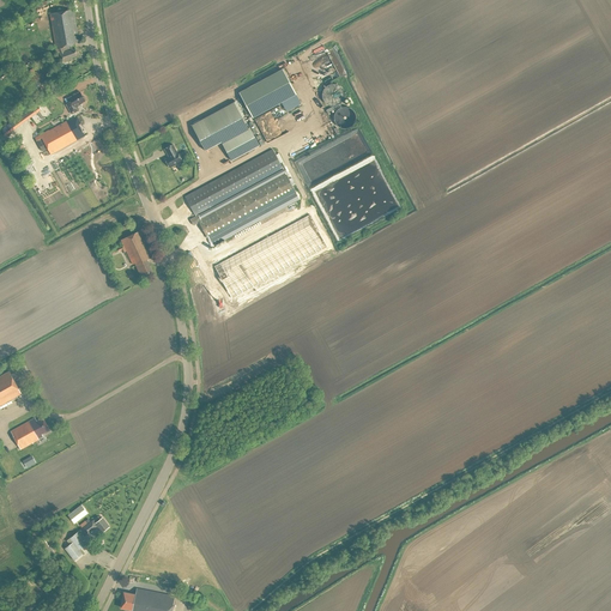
[(74,38),(77,38),(71,7),(47,11),(49,24),(53,46),(54,47),(55,47),(61,60),(70,56),(76,54),(73,47),(67,49),(66,48),(64,49),(61,46),(71,43),(74,38)]
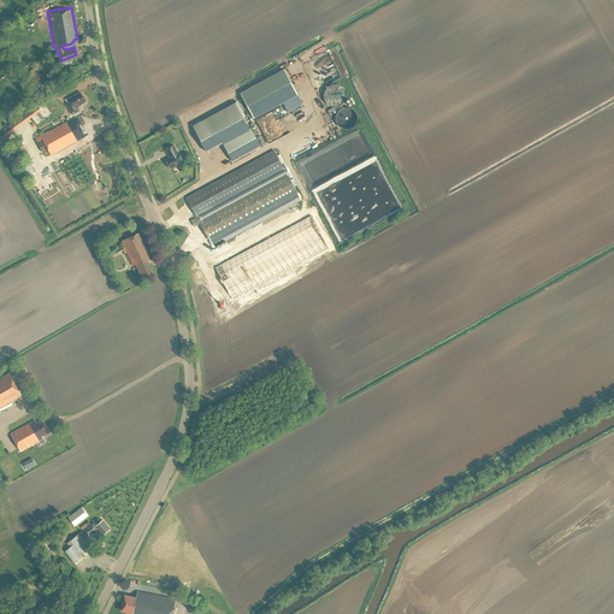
[(39,77),(33,68),(24,71),(29,82),(39,77)]
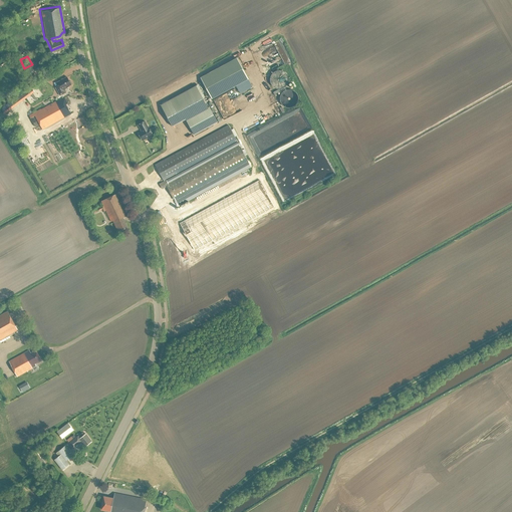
[(246,77),(235,56),(198,76),(210,97),(246,77)]
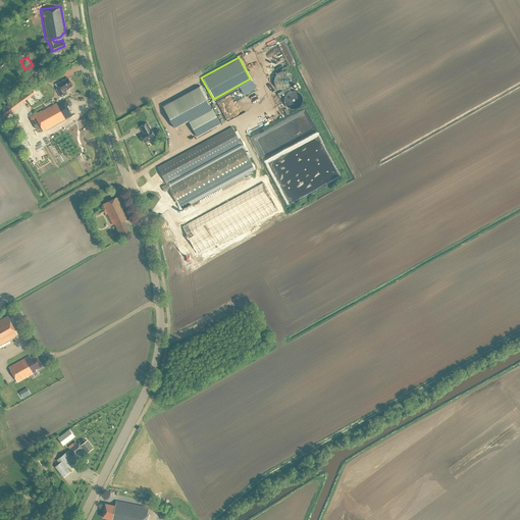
[(272,78),(272,79),(272,81),(272,83),(273,84),(274,86),(275,87),(277,88),(278,88),(280,89),(282,89),(284,88),(286,88),(288,87),(289,86),(290,84),(291,83),(291,81),(291,79),(291,78),(291,75),(290,74),(289,72),(288,71),(286,70),(284,69),(282,69),(280,69),(278,69),(277,70),(275,71),(274,72),(273,74),(272,75),(272,78)]
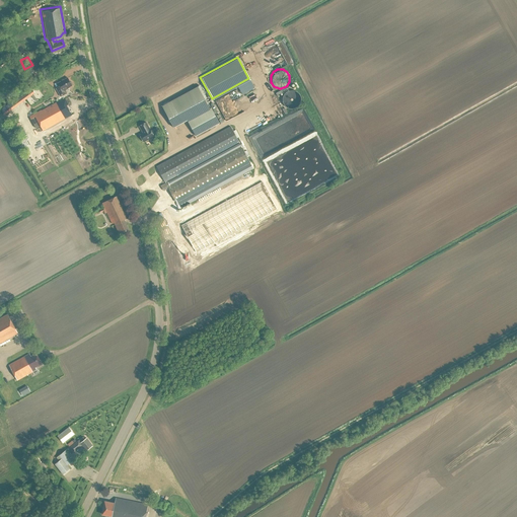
[(54,87),(58,95),(64,91),(63,88),(66,86),(70,84),(69,83),(70,83),(69,80),(68,80),(65,76),(55,82),(57,85),(54,87)]
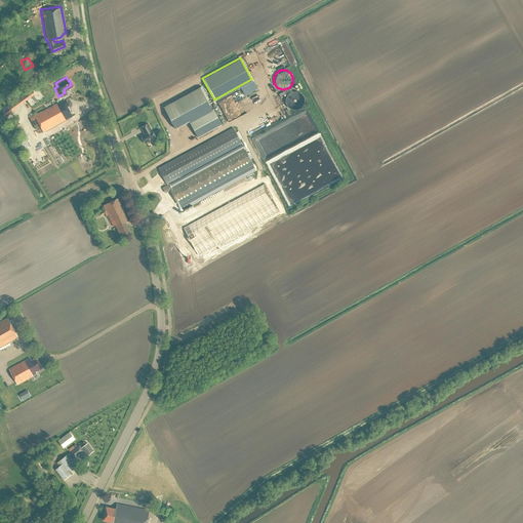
[(22,93),(25,98),(34,92),(30,86),(22,93)]
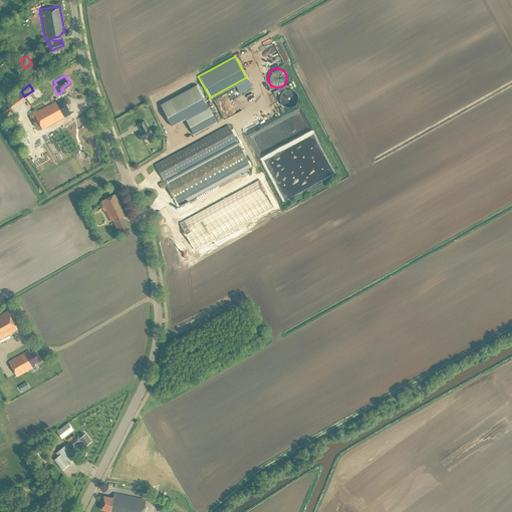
[(278,95),(278,96),(278,98),(278,100),(279,101),(280,103),(281,104),(283,105),(284,105),(286,106),(288,106),(289,105),(291,105),(293,104),(294,103),(295,101),(296,100),(296,98),(296,96),(296,95),(296,93),(295,92),(294,90),(293,89),(291,88),(290,88),(288,87),(286,87),(284,88),(283,88),(281,89),(280,90),(279,92),(278,93),(278,95)]
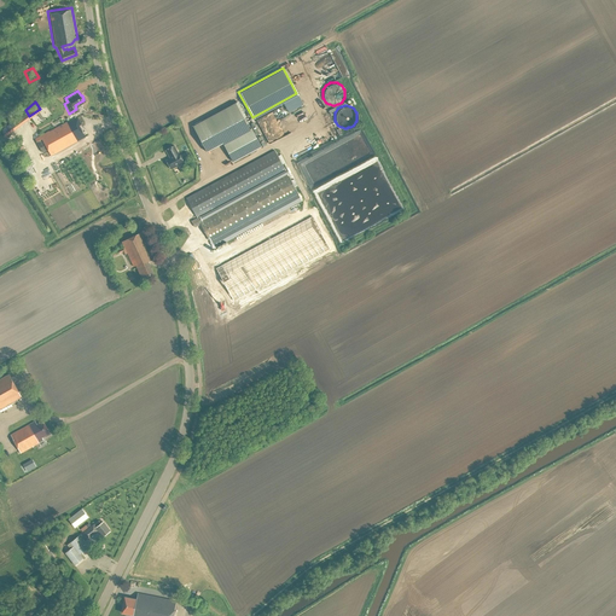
[(82,137),(83,135),(77,125),(79,123),(75,116),(69,120),(68,118),(47,131),(39,135),(48,155),(82,137)]
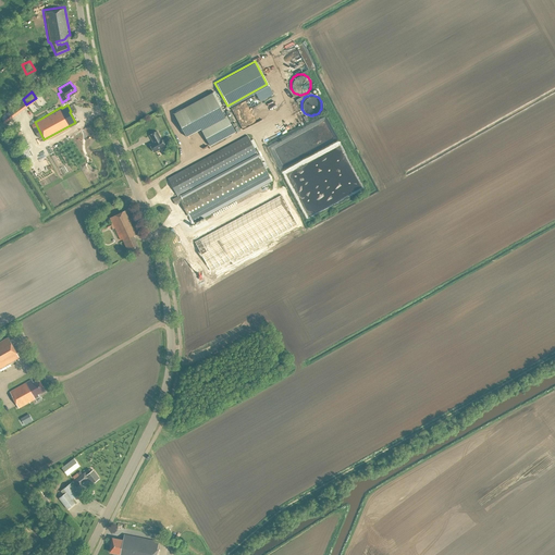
[(182,107),(172,112),(184,135),(194,130),(182,107)]
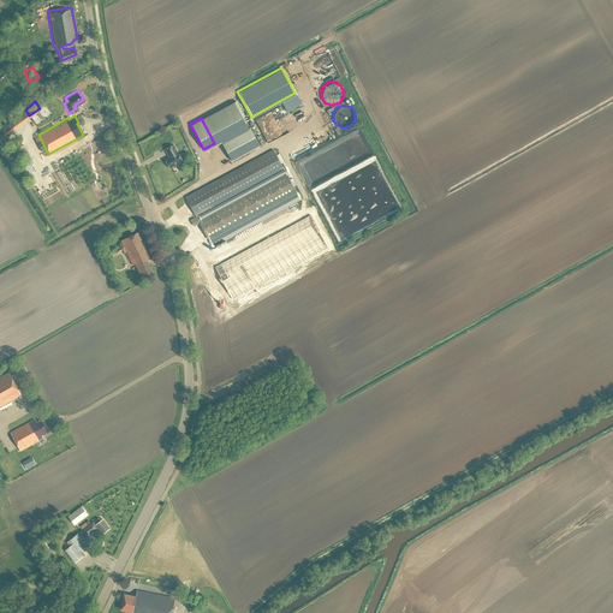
[(230,160),(257,144),(248,126),(220,142),(230,160)]
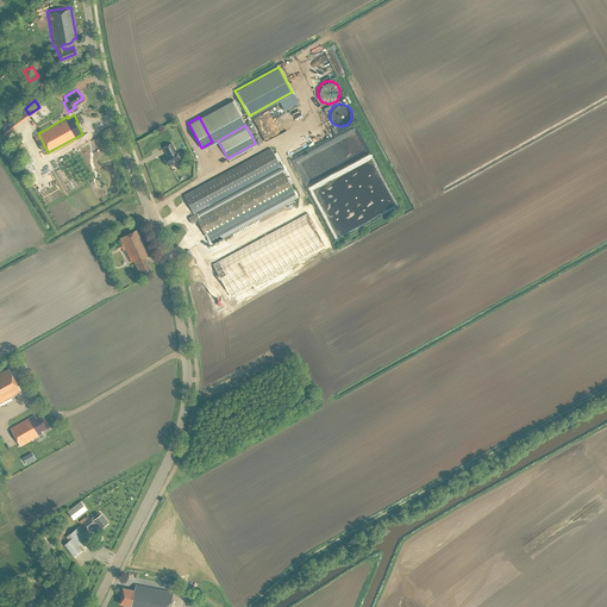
[(173,150),(169,142),(161,146),(166,155),(161,157),(166,166),(179,158),(174,149),(173,150)]
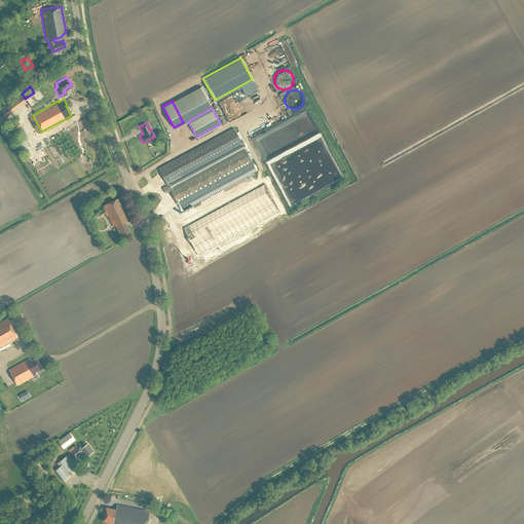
[(252,163),(242,147),(167,187),(166,184),(240,144),(231,126),(156,166),(165,184),(161,187),(163,191),(169,189),(177,203),(188,198),(252,163)]
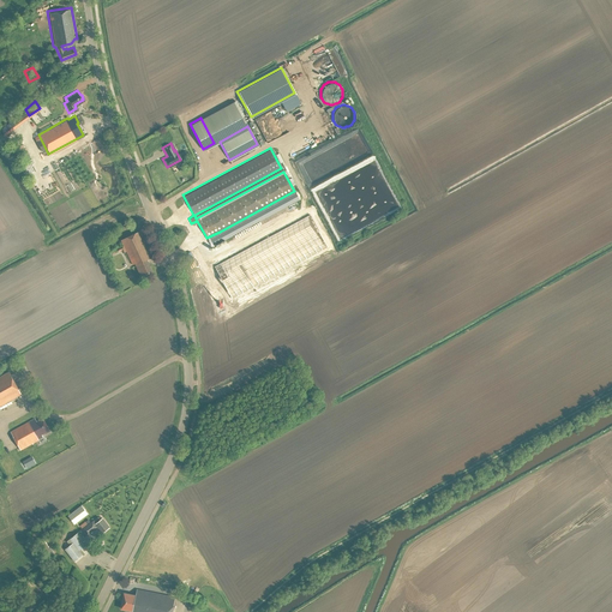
[(210,244),(298,197),(294,191),(220,232),(207,238),(210,244)]
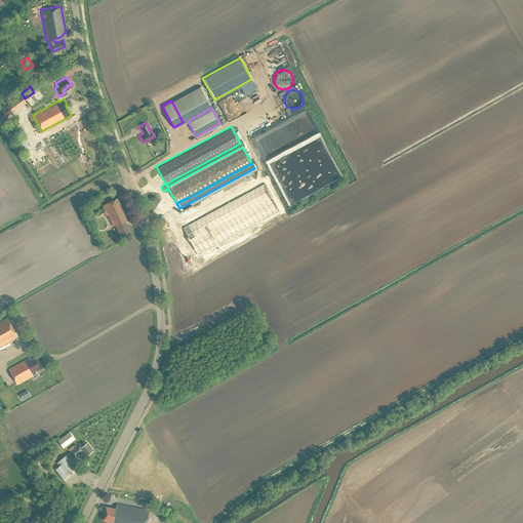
[(278,208),(272,198),(267,188),(264,182),(182,226),(197,252),(278,208)]
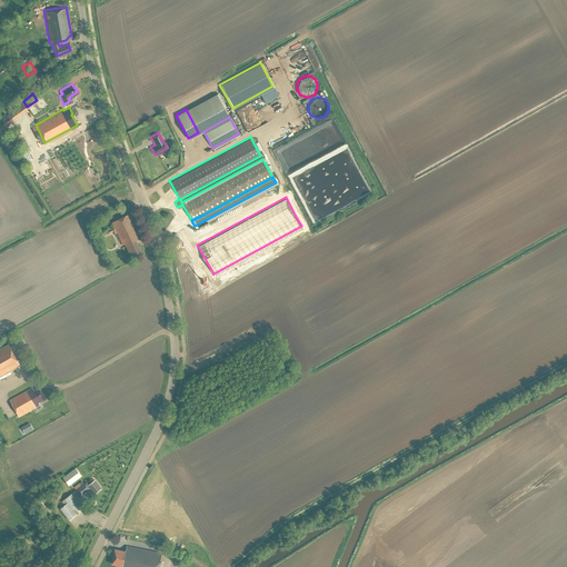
[(133,240),(139,237),(127,212),(110,221),(121,244),(122,242),(129,255),(139,250),(133,240)]
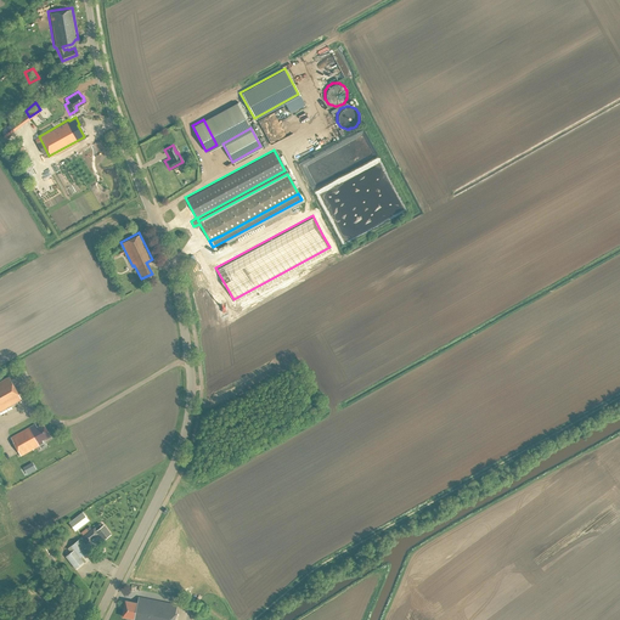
[(0,409),(21,398),(7,375),(0,377),(0,409)]
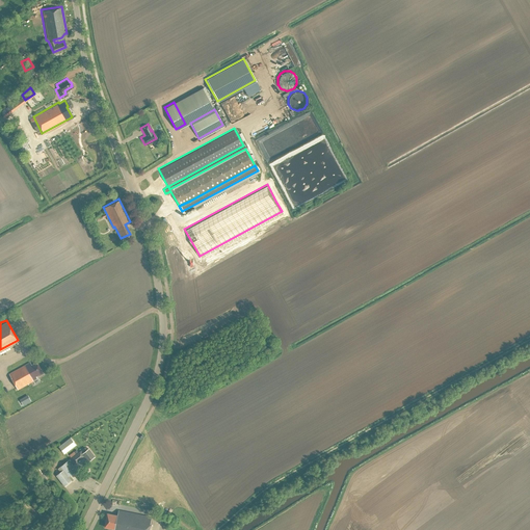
[(28,361),(7,372),(16,388),(32,379),(31,378),(35,376),(34,374),(41,371),(35,361),(30,364),(28,361)]
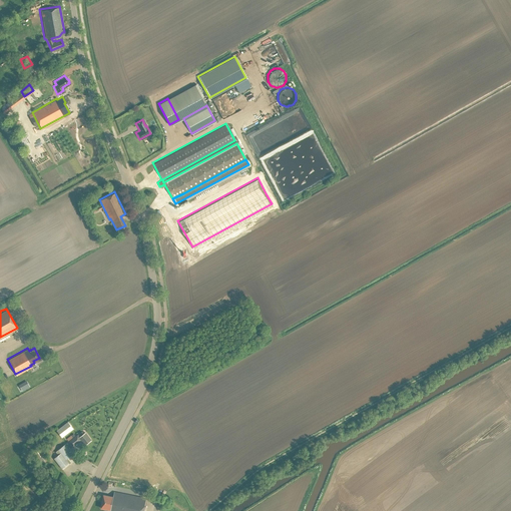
[(17,383),(20,390),(28,386),(25,379),(17,383)]
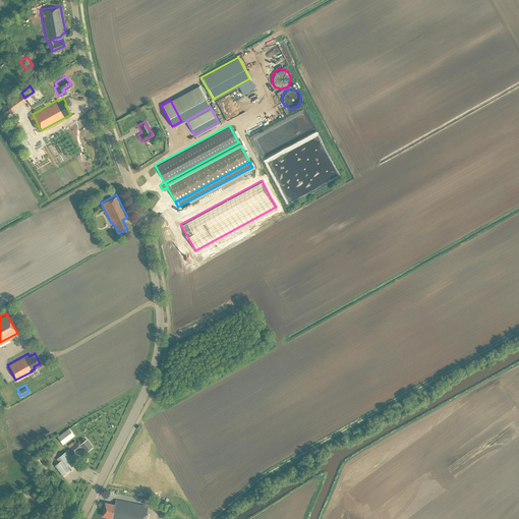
[(73,435),(67,427),(56,437),(61,443),(73,435)]
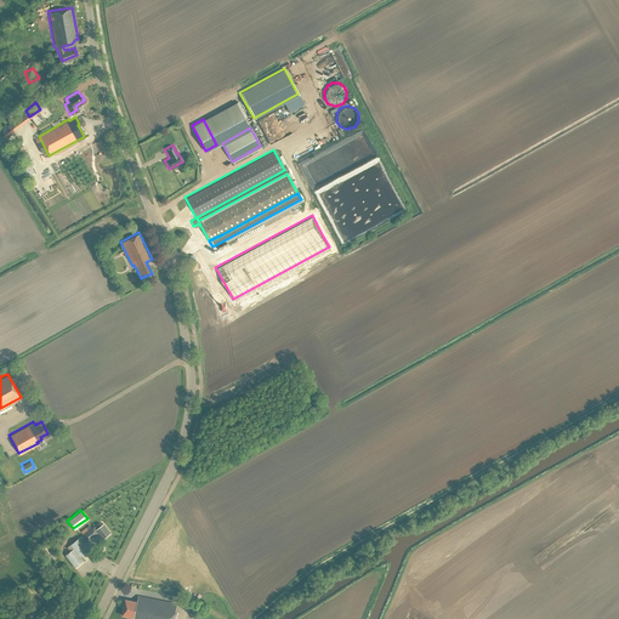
[(101,538),(108,532),(101,522),(100,523),(98,521),(83,534),(81,533),(79,535),(84,541),(97,532),(101,538)]
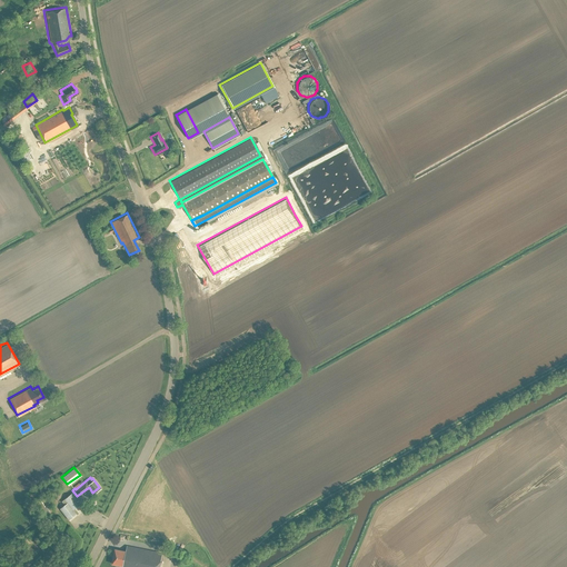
[(66,501),(59,507),(67,518),(75,513),(76,511),(73,508),(79,504),(70,491),(62,498),(66,501)]
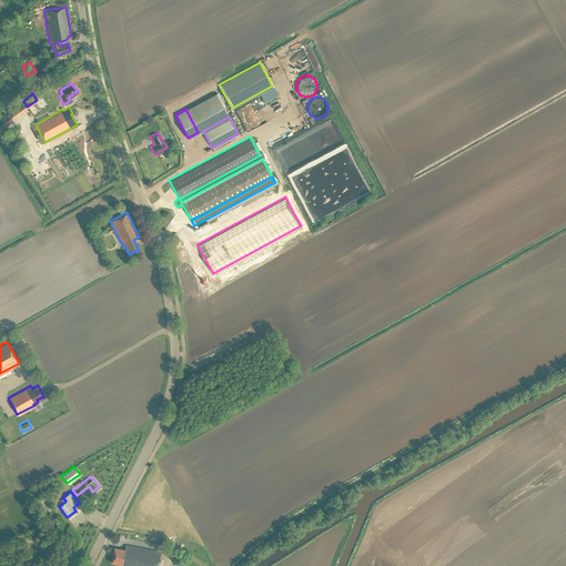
[(48,509),(50,508),(42,495),(36,499),(39,506),(43,504),(43,505),(44,504),(48,509)]
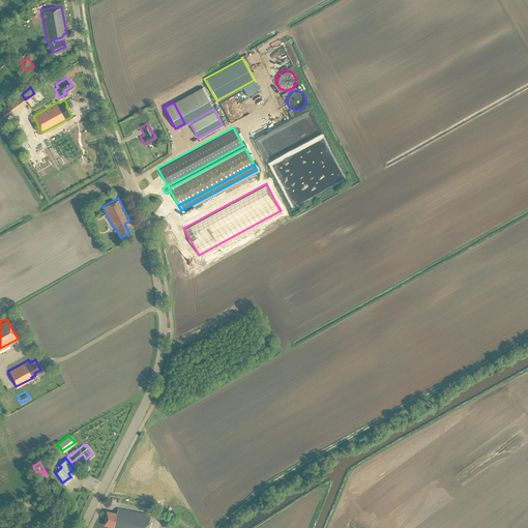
[(20,509),(31,500),(28,496),(17,505),(20,509)]
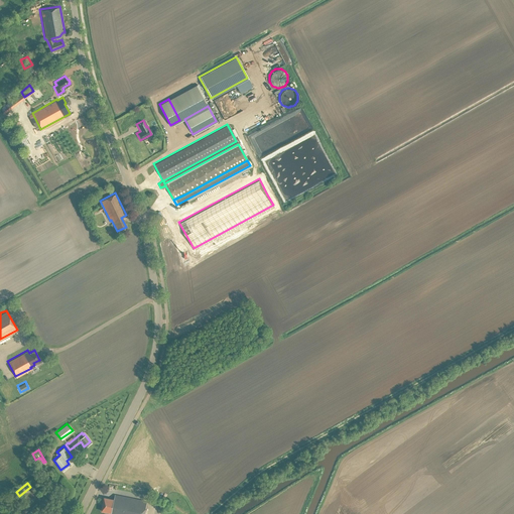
[(142,513),(145,500),(113,494),(112,499),(103,497),(100,510),(109,512),(108,513),(142,513)]
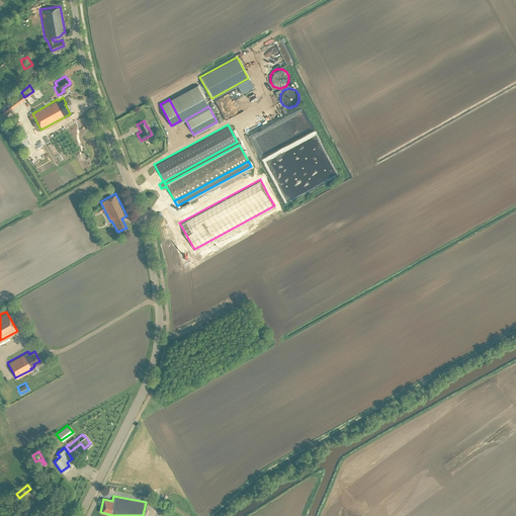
[(20,504),(15,498),(8,505),(13,511),(20,504)]
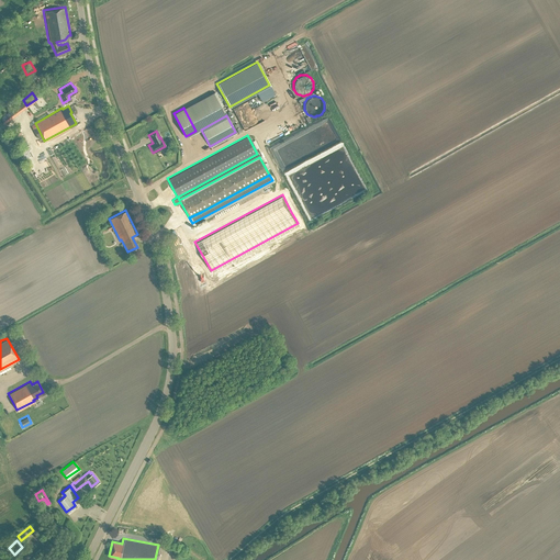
[(21,559),(23,559),(31,552),(25,548),(18,557),(21,559)]
